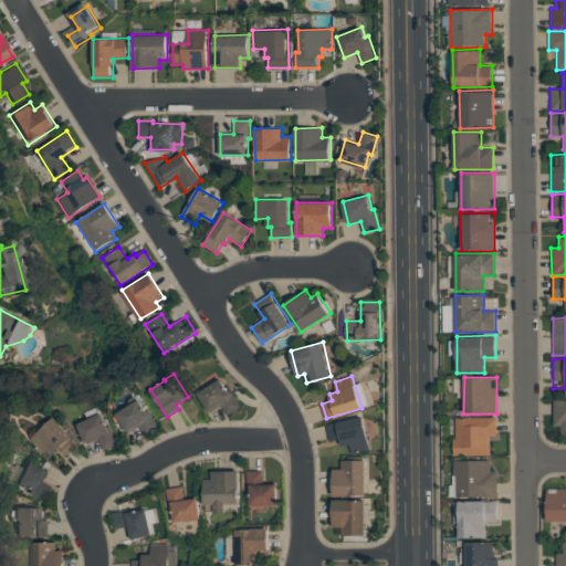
[(220,379),(228,390),(231,388),(242,406),(229,415),(222,404),(210,412),(198,394),(220,379)]
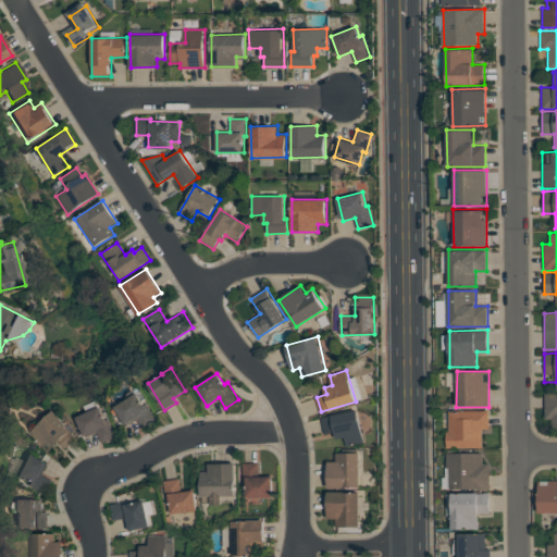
[(137,392),(146,405),(147,404),(157,420),(144,428),(138,419),(126,426),(114,407),(127,398),(127,394),(132,391),(136,393),(137,392)]
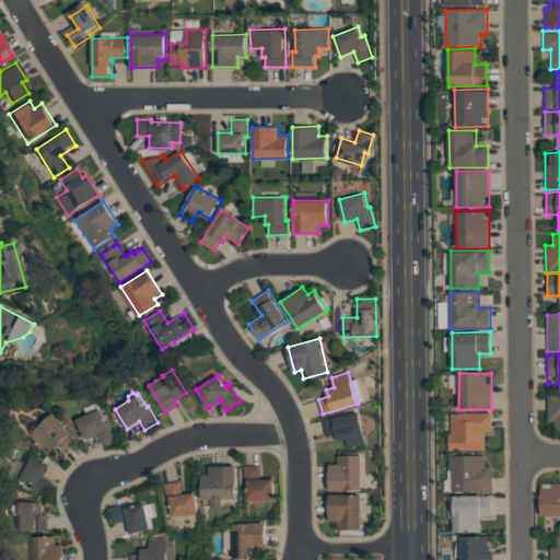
[(547,395),(559,395),(559,431),(556,432),(555,421),(548,421),(547,395)]
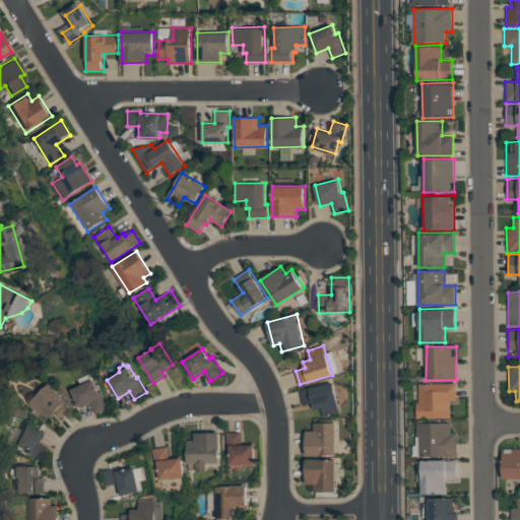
[(93,379),(100,391),(102,390),(109,407),(95,413),(90,403),(79,408),(71,389),(93,379)]
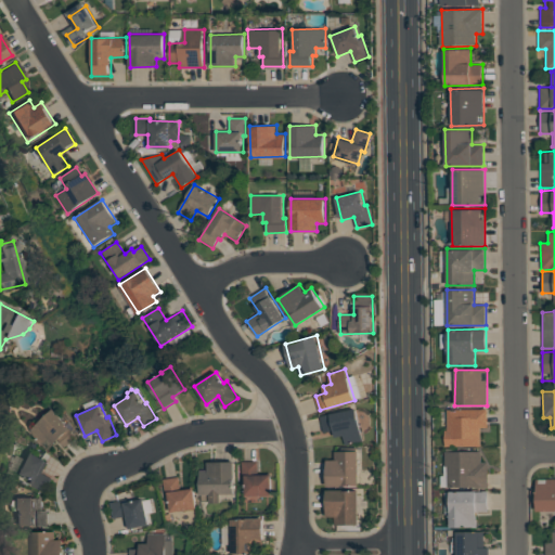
[(346,444),(344,435),(335,437),(334,430),(324,433),(321,415),(357,408),(363,441),(346,444)]
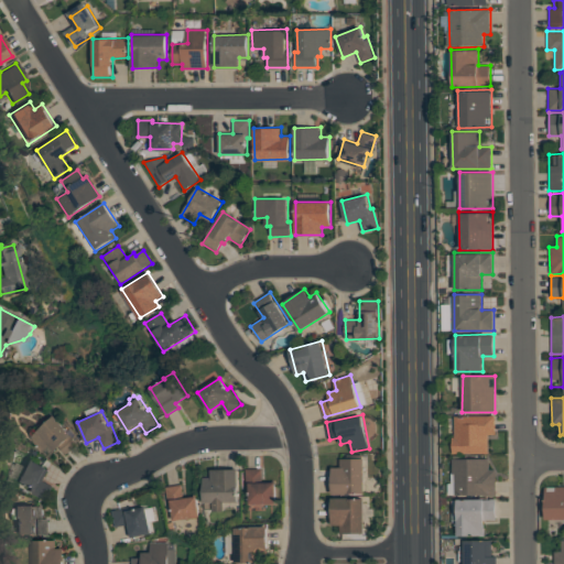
[(54,415),(78,443),(66,454),(60,446),(49,456),(30,435),(54,415)]
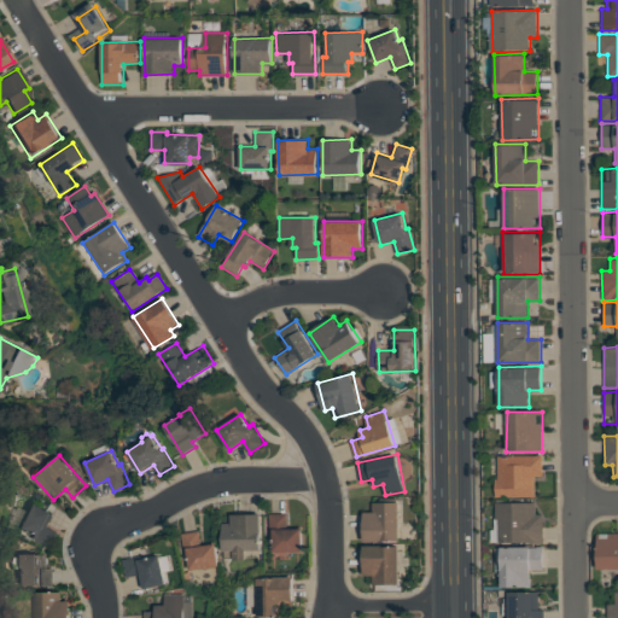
[(495,497),(495,479),(497,479),(497,456),(543,456),(543,477),(535,477),(536,497),(495,497)]
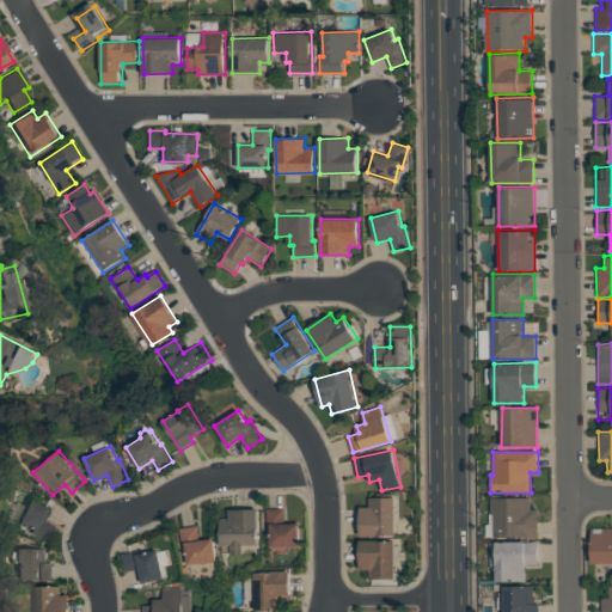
[(366,497),(396,496),(397,537),(361,538),(360,507),(366,507),(366,497)]
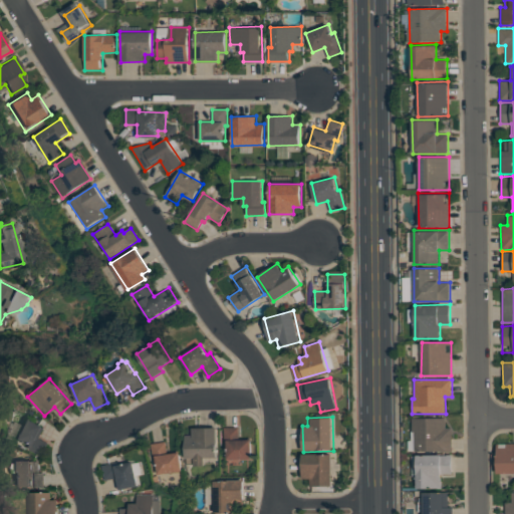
[(26,418),(43,427),(38,438),(48,443),(41,456),(25,448),(27,445),(15,440),(26,418)]
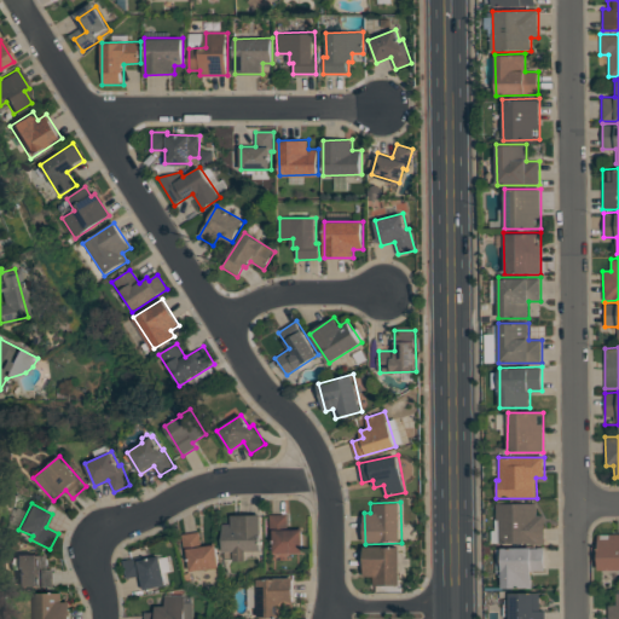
[(496,503),(537,503),(537,515),(545,515),(545,544),(499,544),(499,520),(496,520),(496,503)]
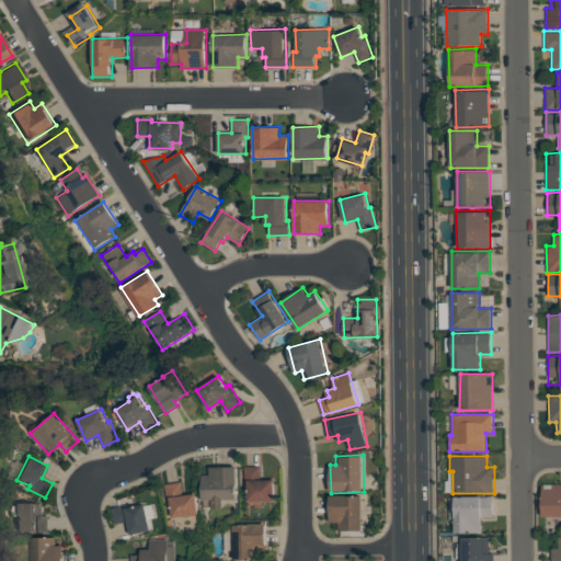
[(209,467),(237,467),(237,500),(224,500),(224,508),(212,508),(212,500),(203,500),(203,479),(209,479),(209,467)]
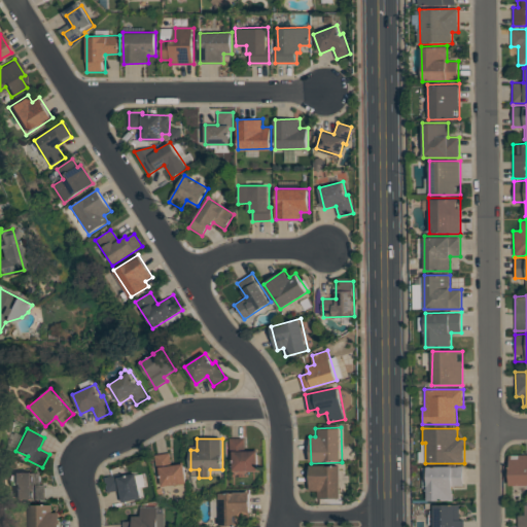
[(229,438),(244,438),(245,451),(258,451),(258,469),(233,469),(233,456),(230,457),(229,438)]
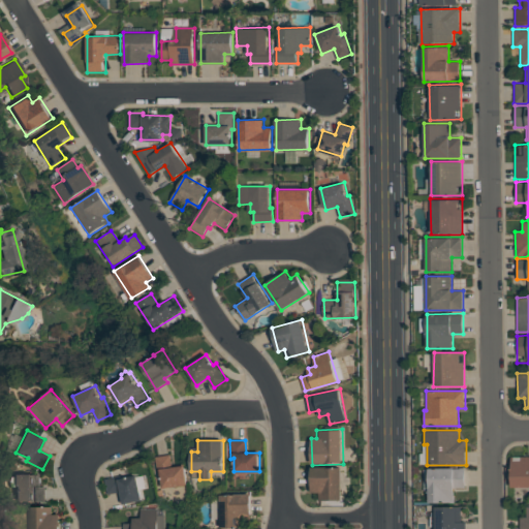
[(156,457),(172,455),(173,467),(185,465),(188,485),(162,489),(161,475),(158,476),(156,457)]
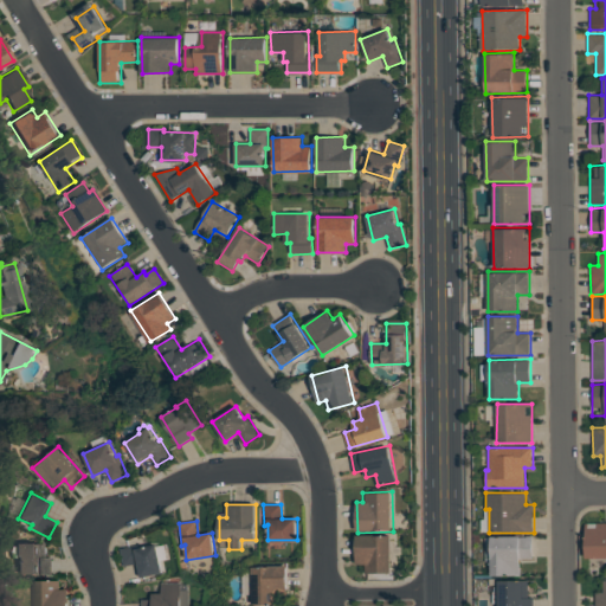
[(605,558),(586,559),(585,523),(605,522),(605,558)]
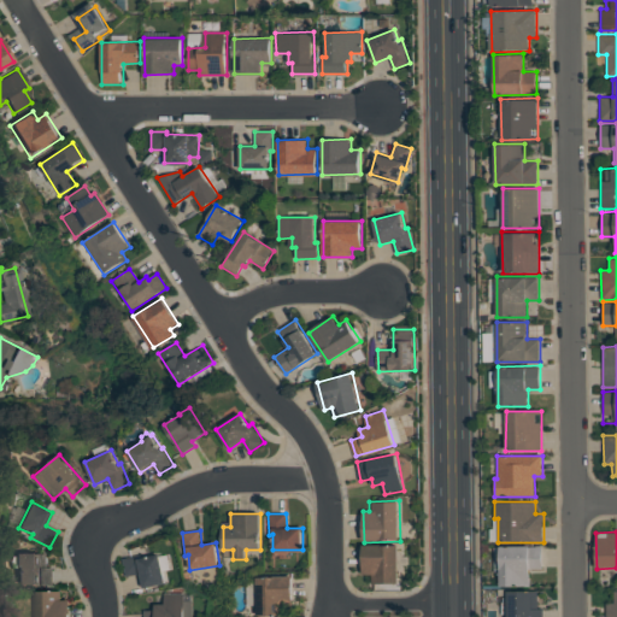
[(364,545),(399,545),(400,583),(372,583),(371,575),(363,574),(364,545)]
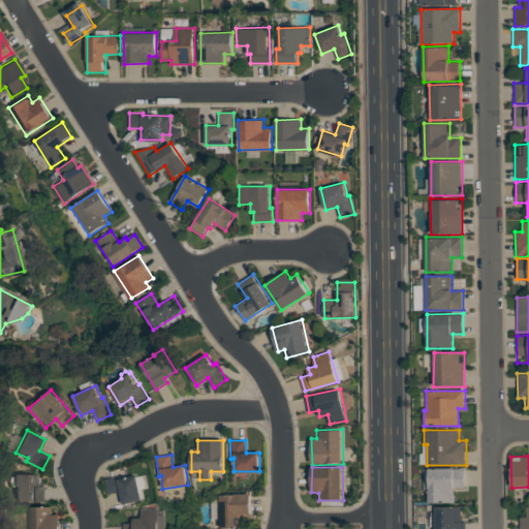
[(429,468),(465,467),(465,488),(455,488),(455,502),(429,502),(429,468)]
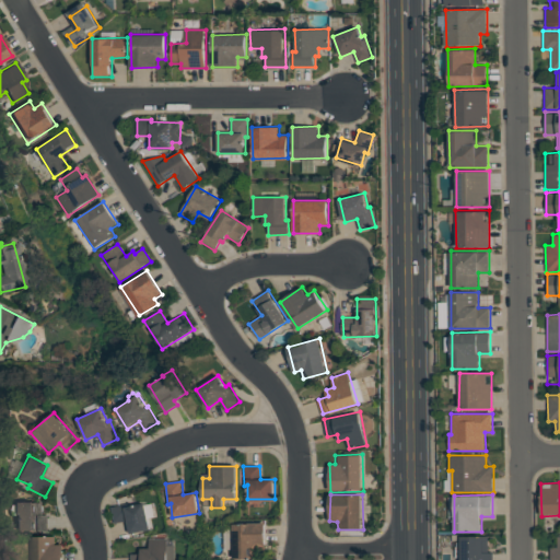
[(14,502),(42,502),(43,515),(47,515),(47,531),(15,531),(14,502)]
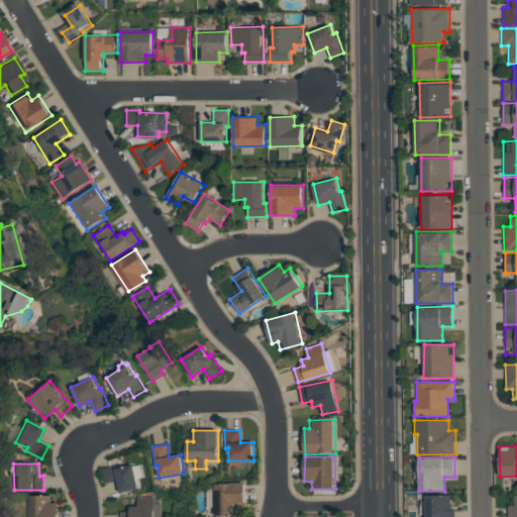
[(116,469),(134,463),(140,489),(121,493),(118,481),(106,484),(103,469),(116,466),(116,469)]
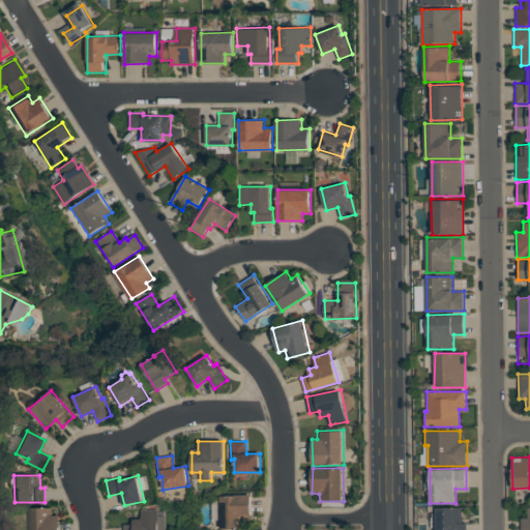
[(219,496),(252,495),(253,520),(245,521),(245,528),(221,529),(219,496)]
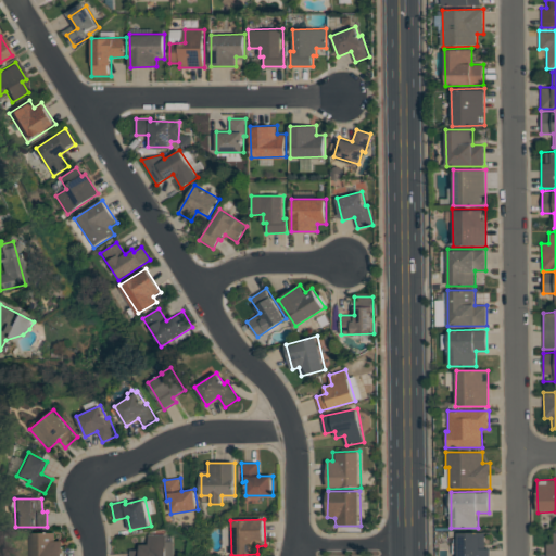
[(30,555),(30,532),(54,532),(54,540),(63,540),(63,555),(30,555)]
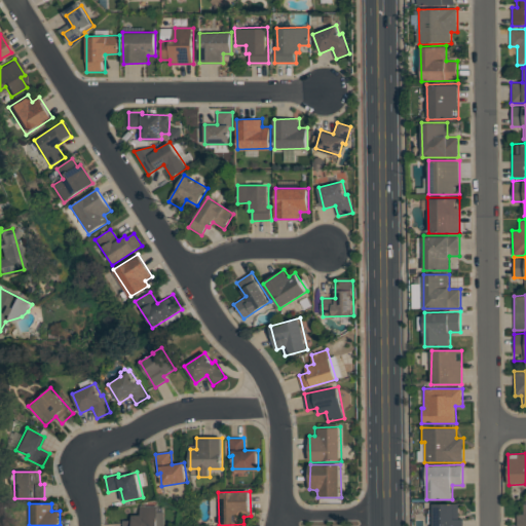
[(433,503),(458,503),(458,519),(463,519),(463,525),(433,525),(433,520),(433,503)]
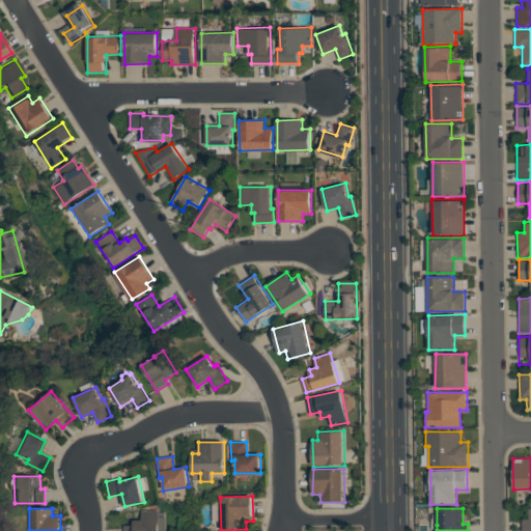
[(521,530),(521,509),(530,508),(530,530),(521,530)]
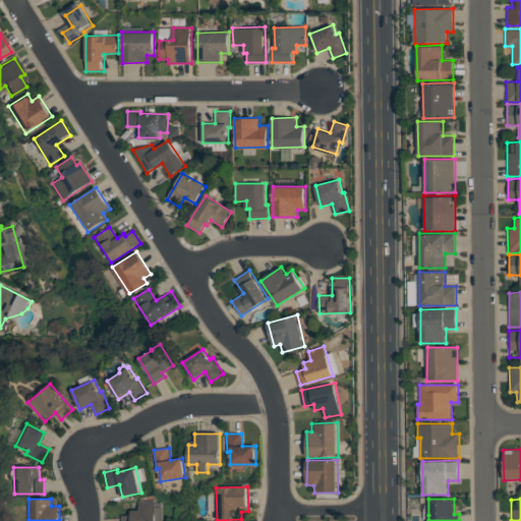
[(139,500),(157,500),(157,520),(121,520),(121,515),(131,515),(131,510),(139,510),(139,500)]
